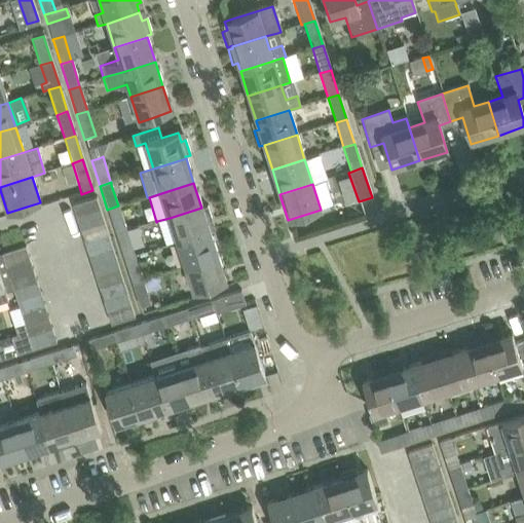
[(75,218),(100,211),(96,198),(72,206),(75,218)]
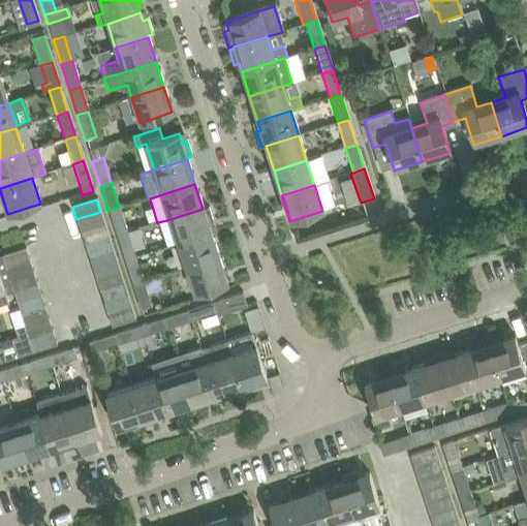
[(119,207),(107,211),(116,236),(127,233),(119,207)]
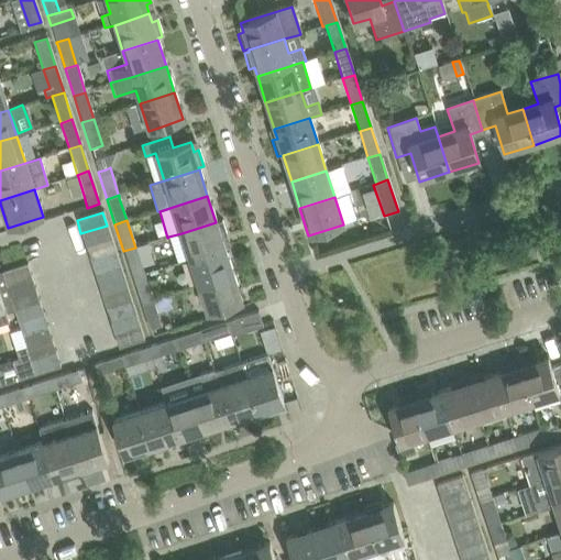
[(182,233),(168,237),(177,263),(189,260),(224,249),(221,240),(222,239),(227,238),(226,235),(221,222),(218,223),(217,223),(216,222),(182,233)]
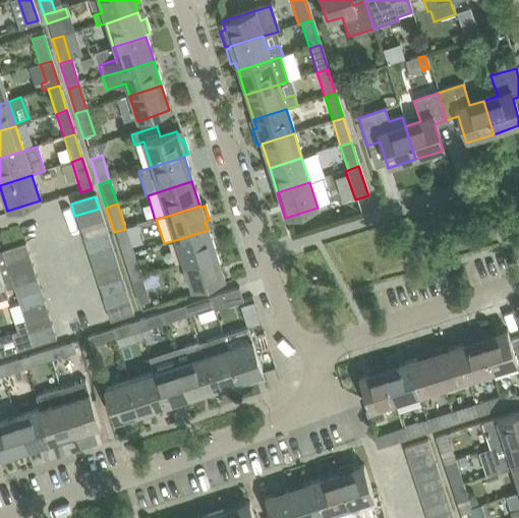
[(78,228),(102,220),(99,209),(74,216),(78,228)]
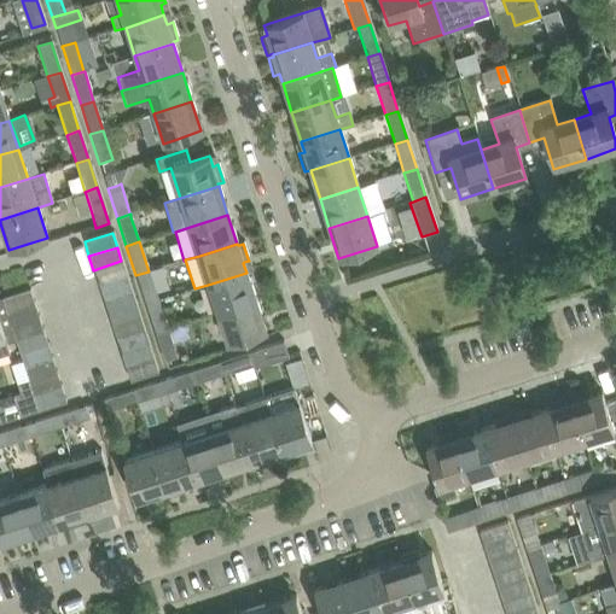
[(98,285),(126,275),(121,261),(93,270),(98,285)]
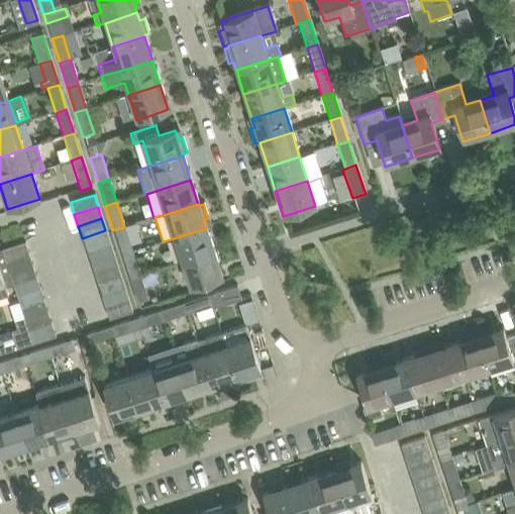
[(135,223),(124,227),(129,243),(140,239),(135,223)]
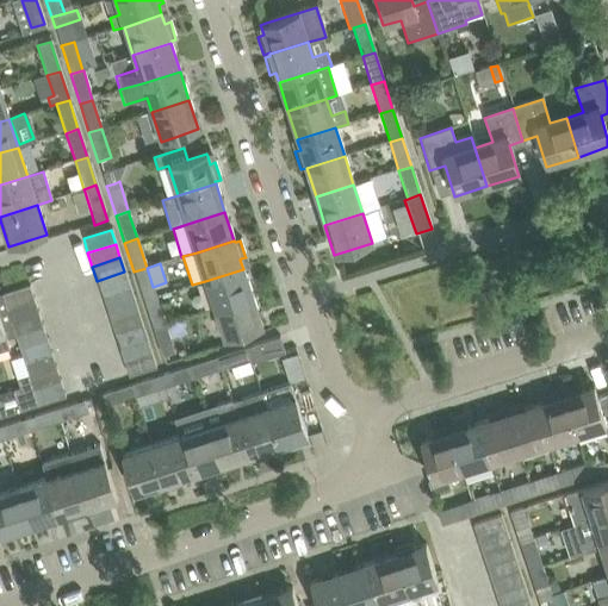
[(147,268),(134,272),(143,300),(155,297),(153,287),(147,268)]
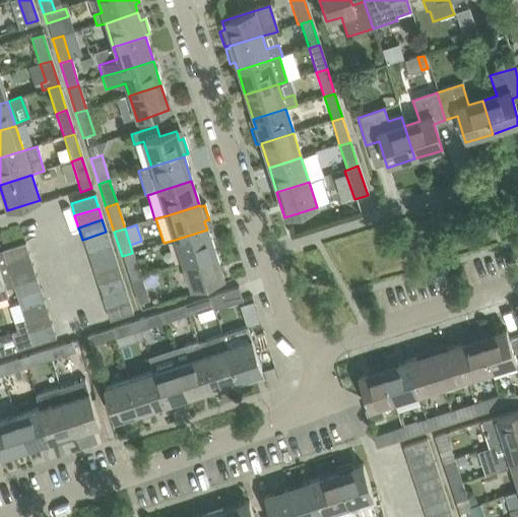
[(183,264),(214,254),(207,230),(175,240),(183,264)]
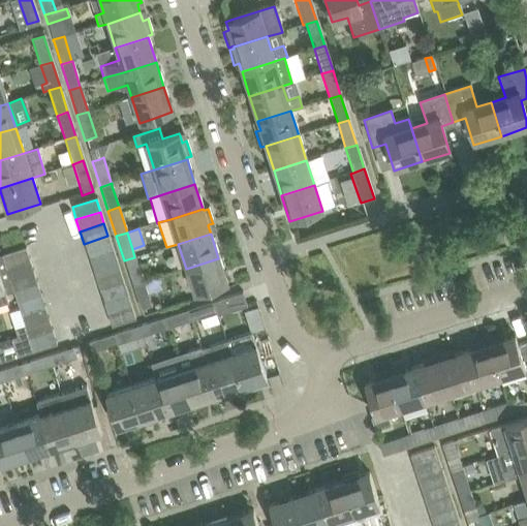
[(88,255),(112,248),(107,236),(84,244),(88,255)]
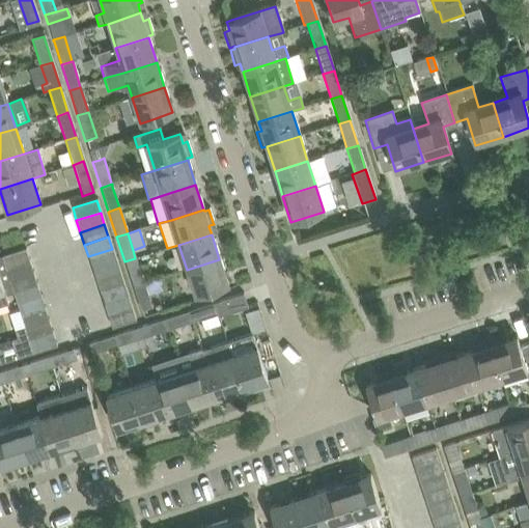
[(5,270),(29,262),(25,249),(1,256),(5,270)]
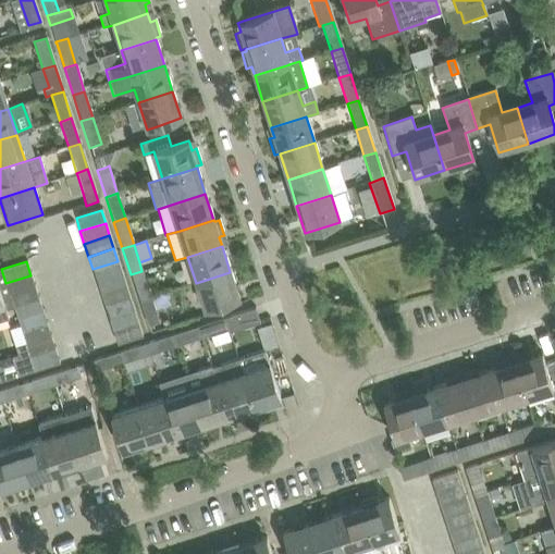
[(96,281),(121,274),(118,261),(93,269),(96,281)]
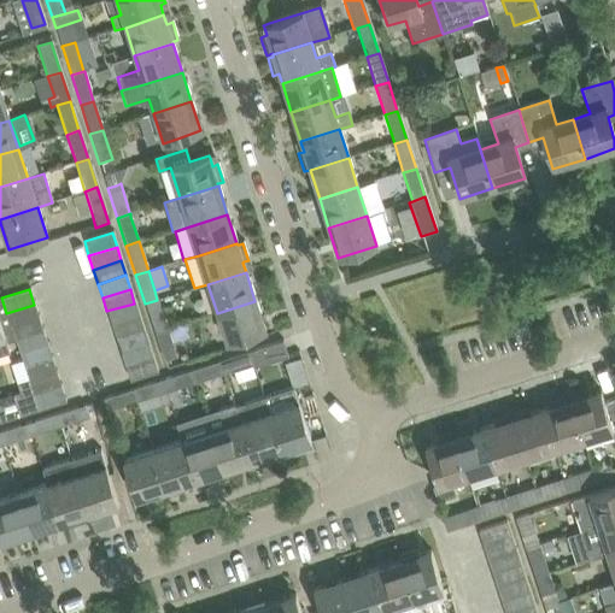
[(157,300),(145,304),(154,334),(167,329),(157,300)]
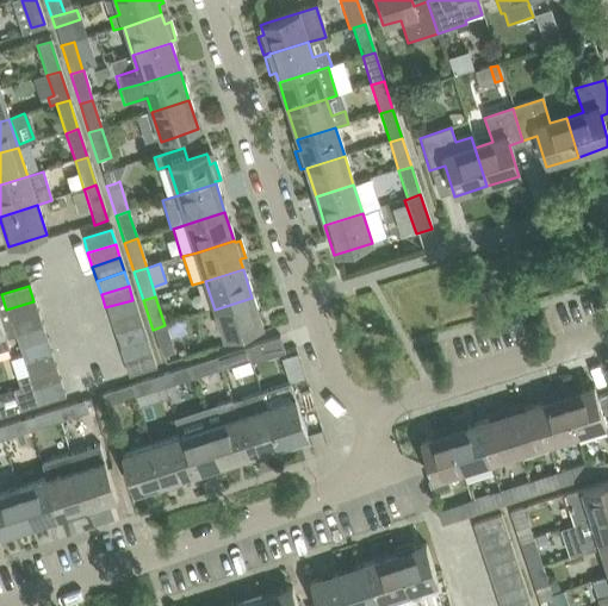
[(224,338),(239,333),(261,326),(252,298),(215,310),(224,338)]
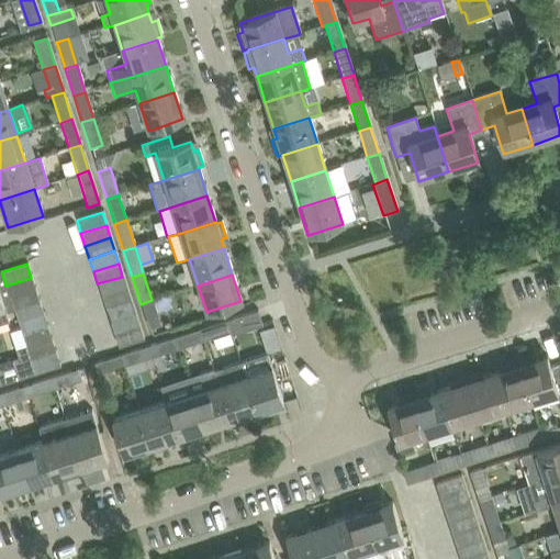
[(101,297),(126,289),(122,277),(97,283),(101,297)]
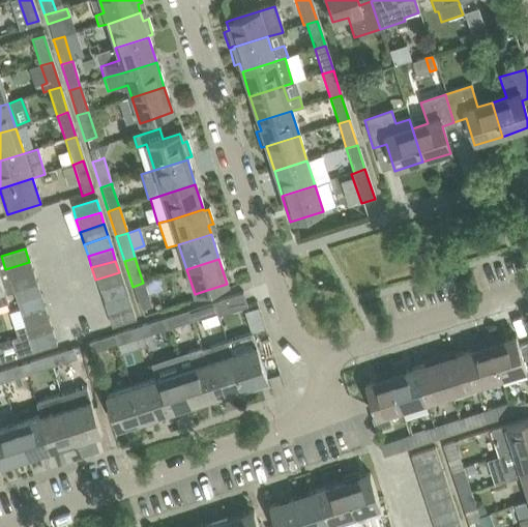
[(29,262),(5,269),(9,281),(9,282),(33,274),(33,273),(29,262)]
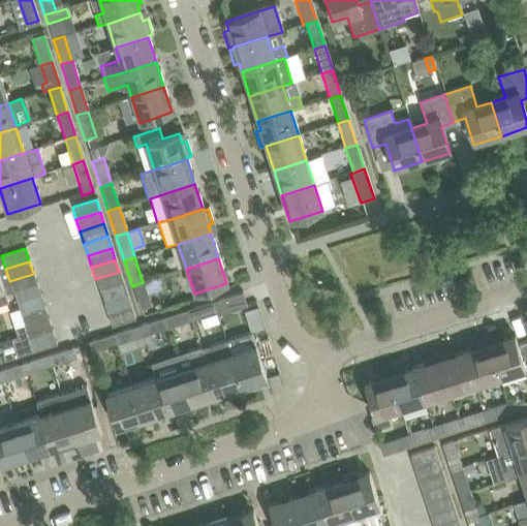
[(99,290),(122,283),(119,272),(95,279),(99,290)]
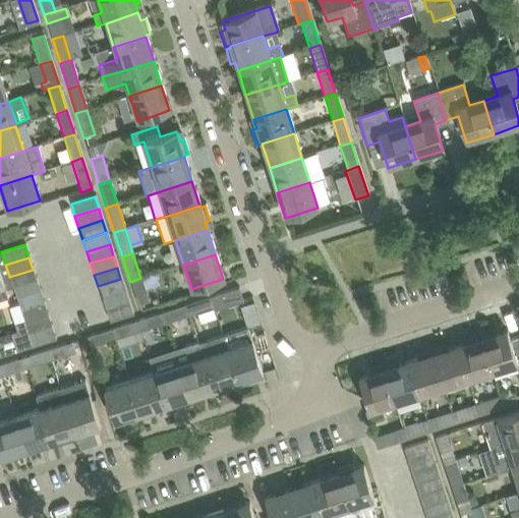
[(33,270),(9,277),(13,288),(36,281),(33,270)]
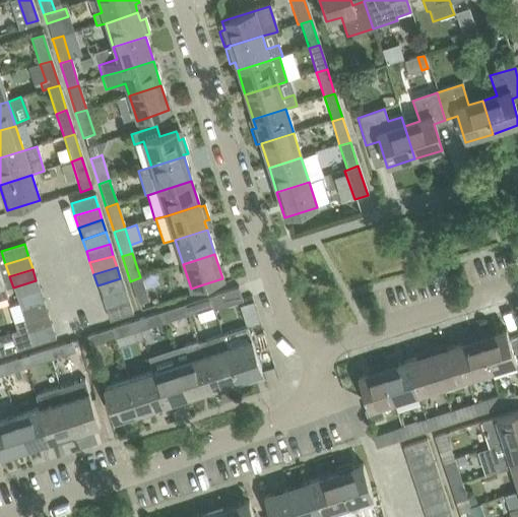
[(140,277),(130,281),(137,306),(138,305),(148,302),(144,289),(143,284),(156,280),(154,273),(154,272),(140,277)]
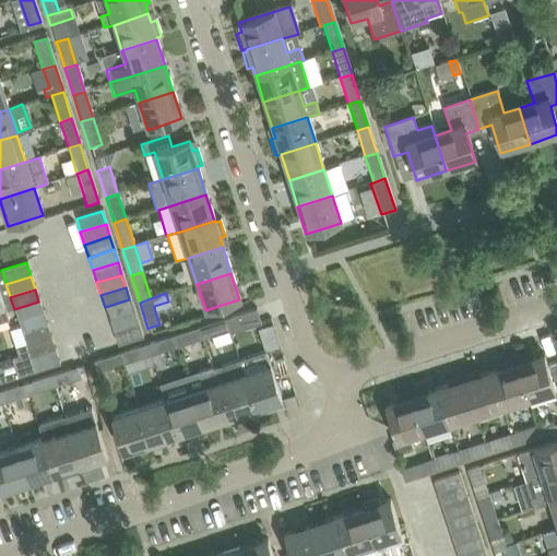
[(0,322),(9,320),(0,294),(0,322)]
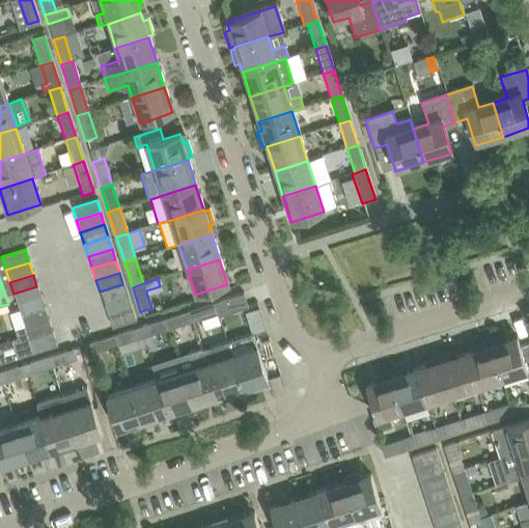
[(103,303),(127,297),(122,284),(100,292),(103,303)]
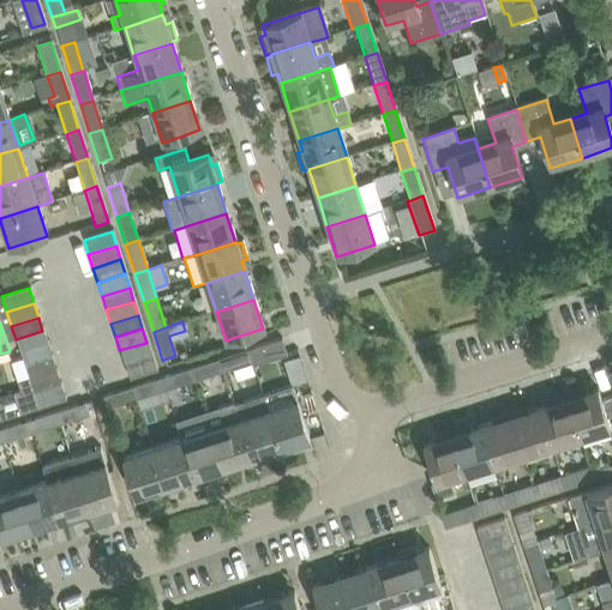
[(19,352),(47,344),(42,331),(16,339),(19,352)]
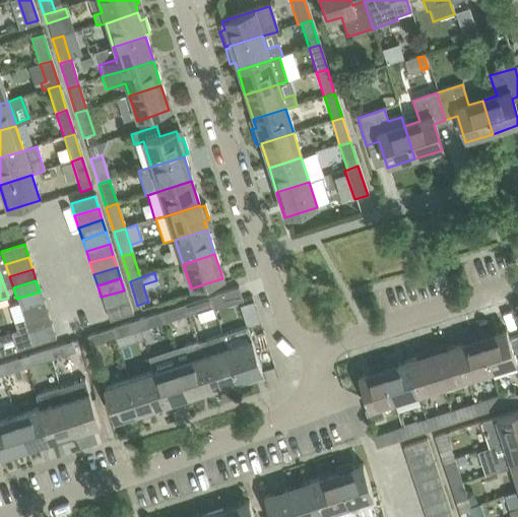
[(218,296),(208,299),(212,309),(213,312),(214,311),(222,309),(242,303),(238,288),(230,292),(218,296)]
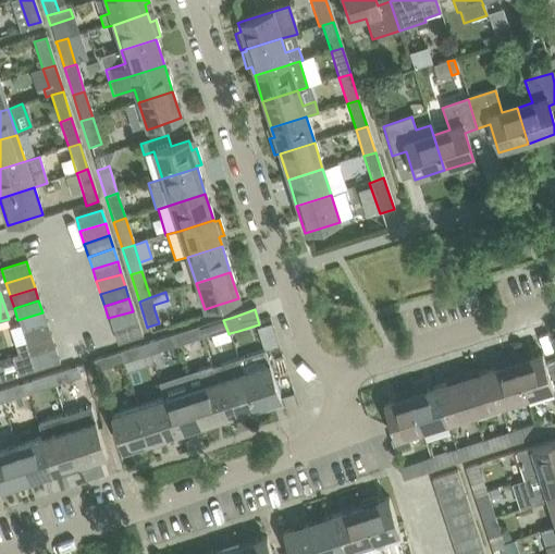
[(112,331),(137,323),(133,311),(108,318),(112,331)]
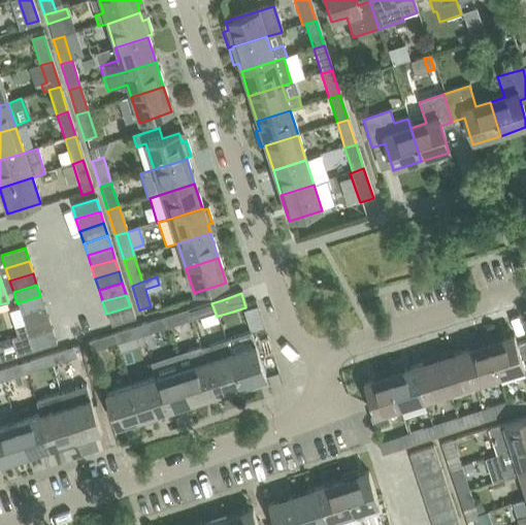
[(17,303),(21,315),(44,307),(40,296),(17,303)]
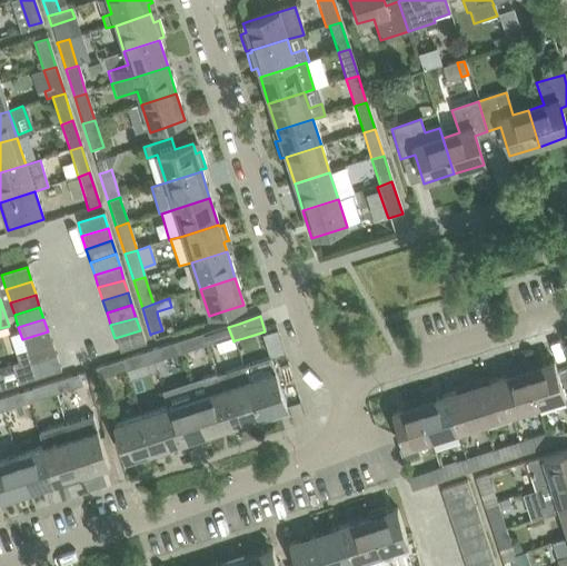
[(228,327),(201,335),(206,347),(232,338),(228,327)]
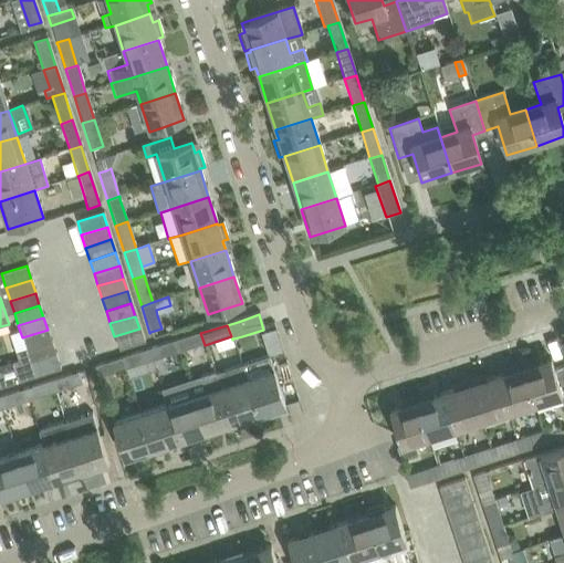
[(118,351),(144,342),(139,329),(114,336),(118,351)]
